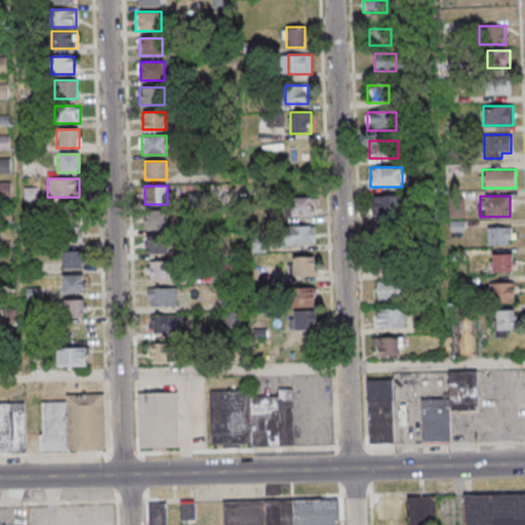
[(373,197),(373,215),(400,215),(400,197),(373,197)]
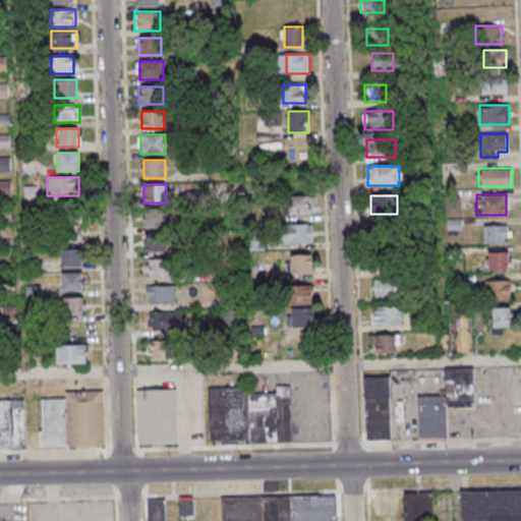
[(286,215),(310,215),(310,197),(286,197),(286,215)]
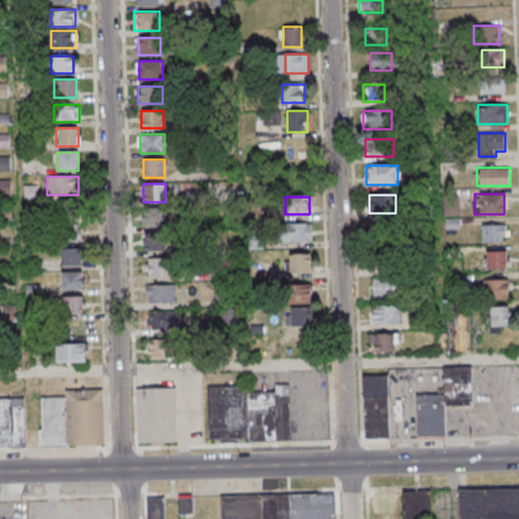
[(144,208),(144,227),(167,227),(167,208),(144,208)]
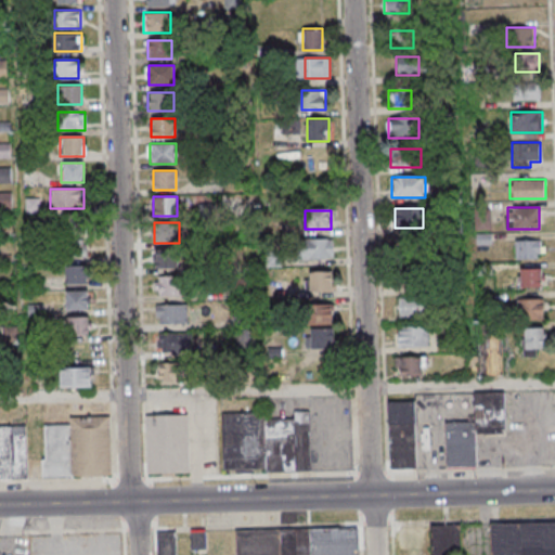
[(73,226),(73,239),(66,239),(66,257),(87,257),(87,226),(73,226)]
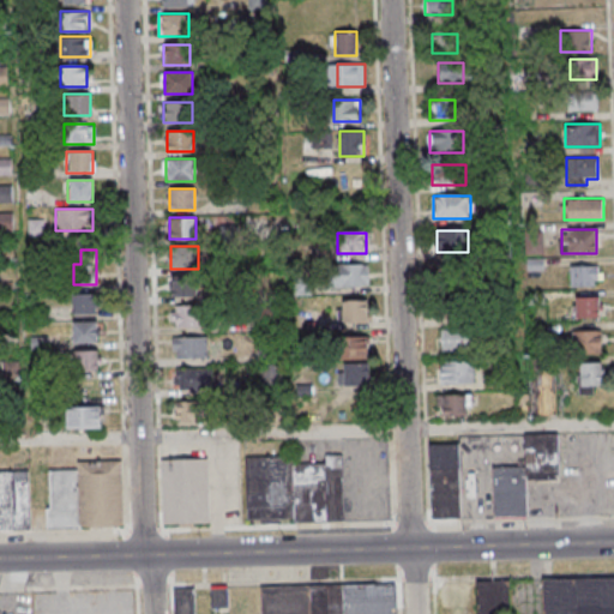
[(570,286),(602,286),(602,265),(570,265),(570,286)]
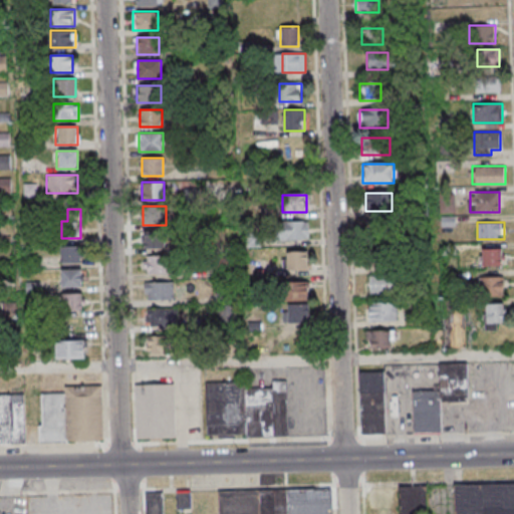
[(309,223),(280,223),(280,241),(309,241),(309,223)]
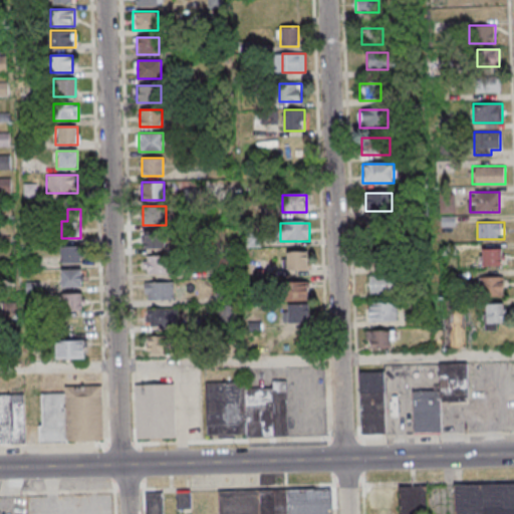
[(168,248),(168,234),(144,234),(144,248),(168,248)]
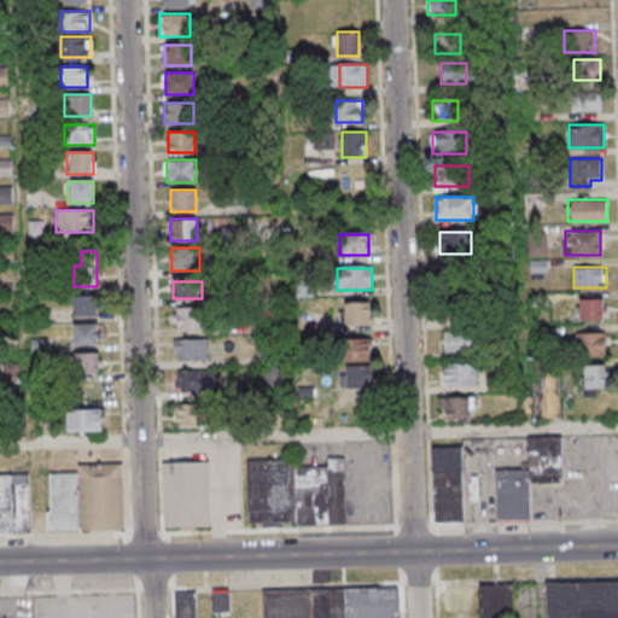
[(98,296),(74,296),(74,316),(98,316),(98,296)]
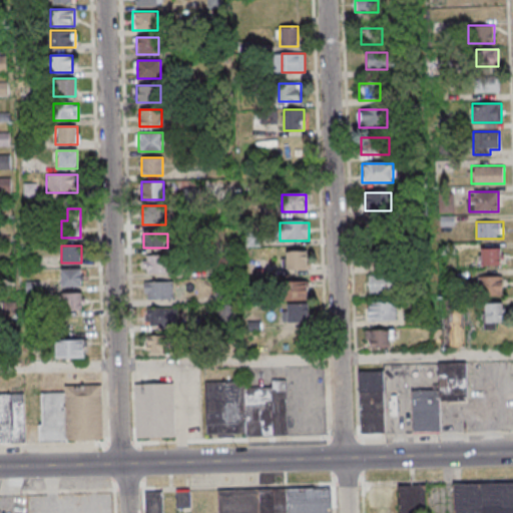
[(482,247),(482,265),(501,265),(501,247),(482,247)]
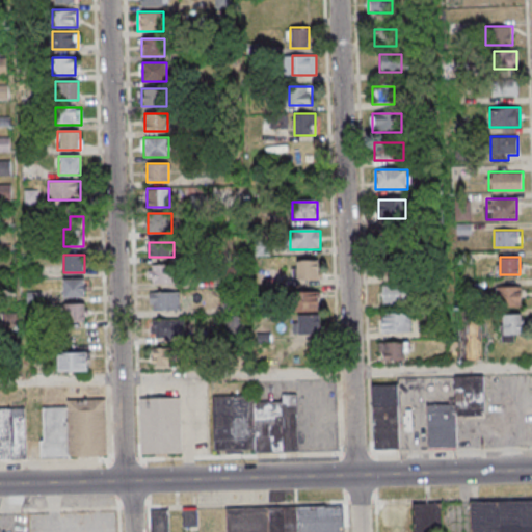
[(297,281),(319,281),(319,262),(297,262),(297,281)]
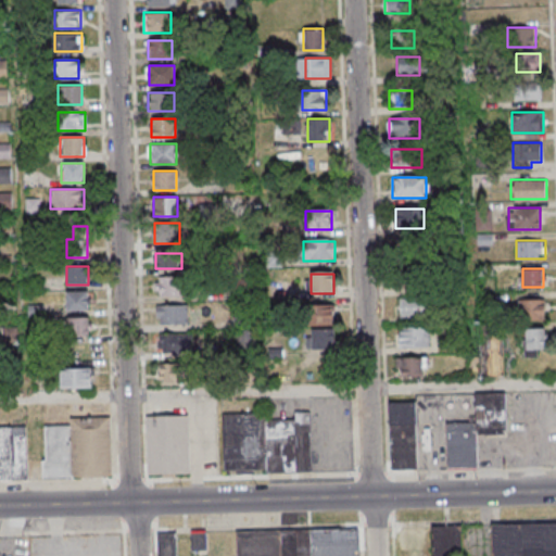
[(155,298),(185,298),(185,278),(155,278),(155,298)]
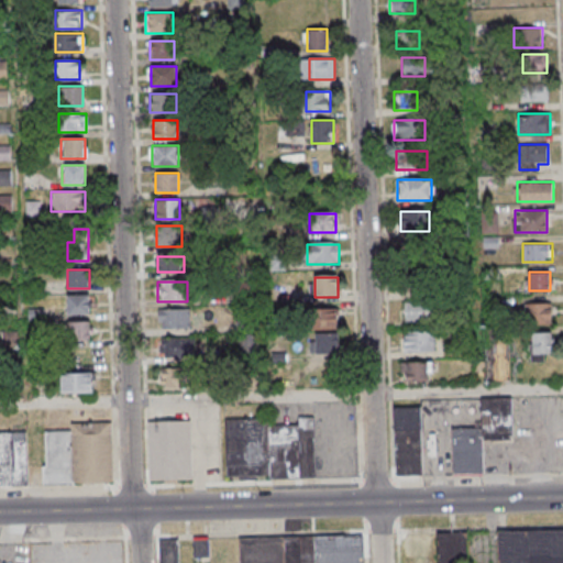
[(67,313),(90,313),(90,295),(67,295),(67,313)]
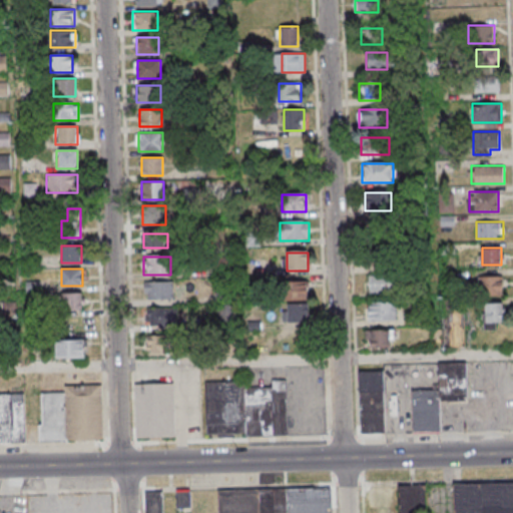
[(392,292),(392,276),(369,276),(369,292),(392,292)]
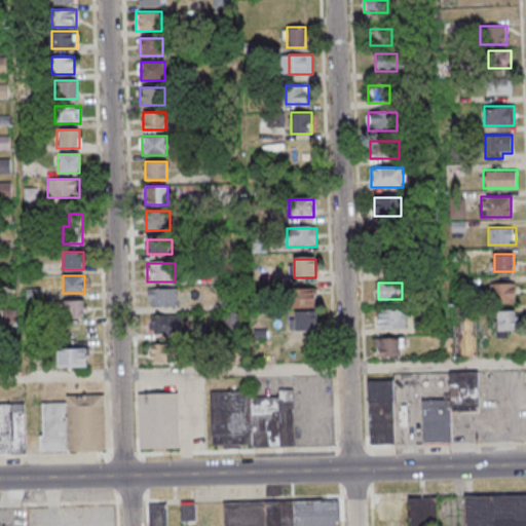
[(516,304),(516,284),(491,284),(491,304),(516,304)]
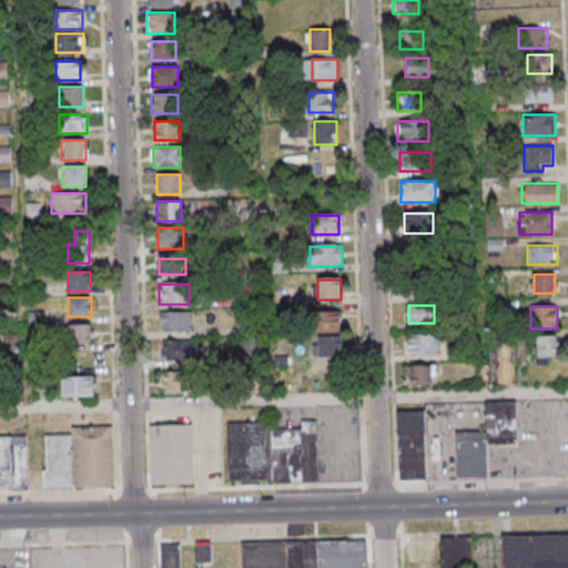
[(341,332),(341,312),(316,312),(316,332),(341,332)]
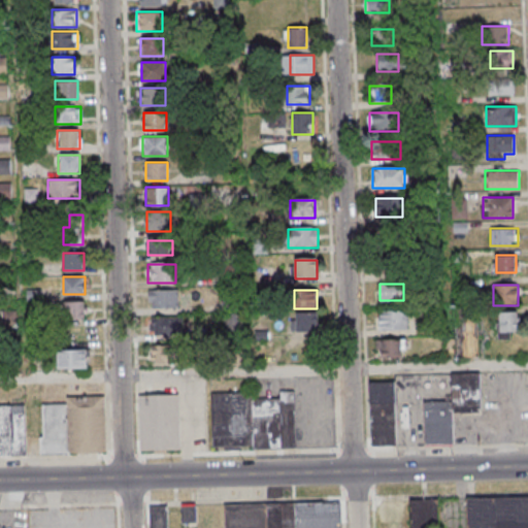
[(147,291),(147,309),(178,309),(178,291),(147,291)]
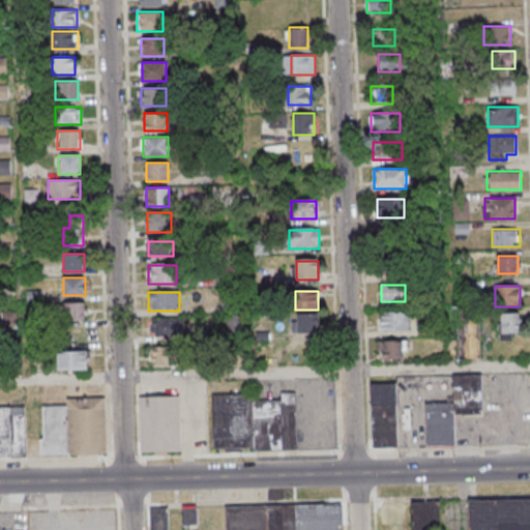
[(86,320),(86,301),(66,301),(66,320),(86,320)]
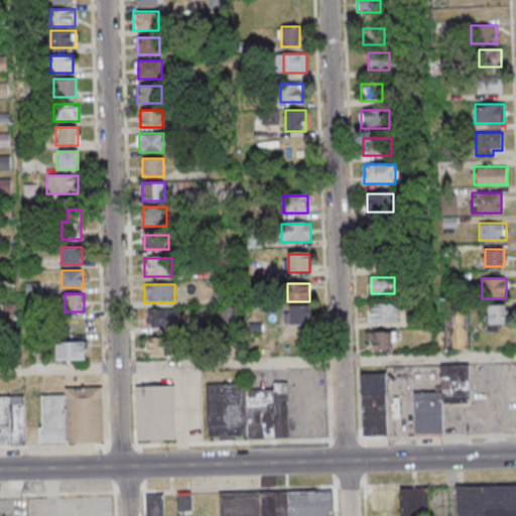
[(394,303),(371,303),(371,323),(394,323),(394,303)]
